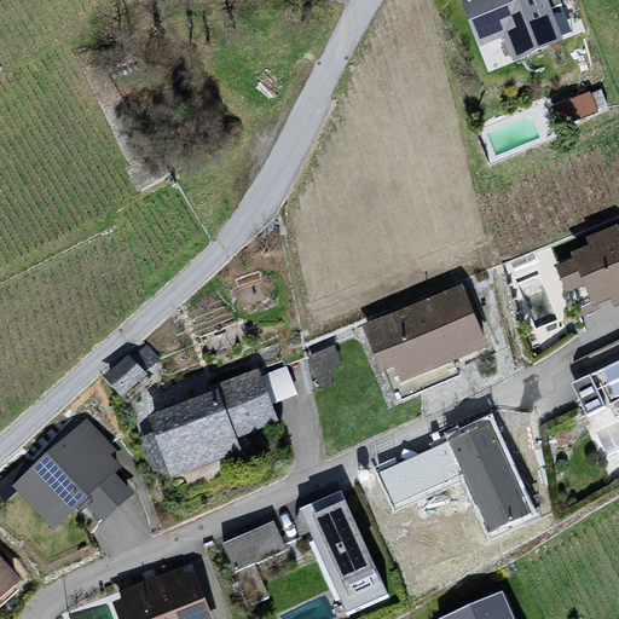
[(547,0),(461,0),(478,46),(509,34),(516,55),(561,38),(547,0)]
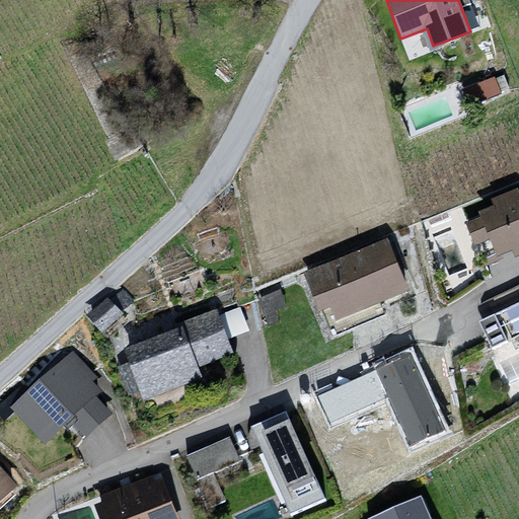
[(492,237),(503,262),(518,254),(518,188),(491,200),(493,207),(480,212),(483,216),(468,222),(477,243),(492,237)]
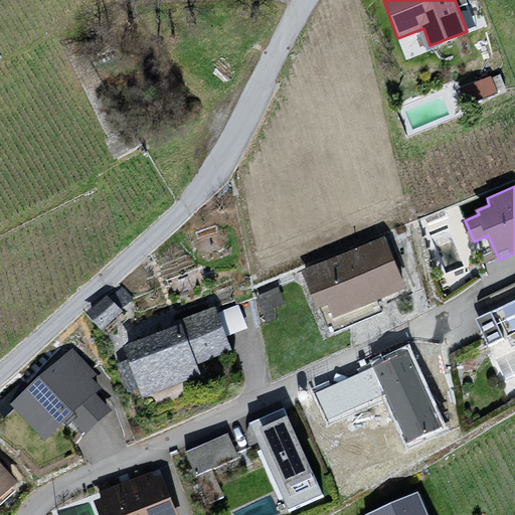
[(384,236),(301,270),(316,309),(330,304),(334,315),(404,287),(384,236)]
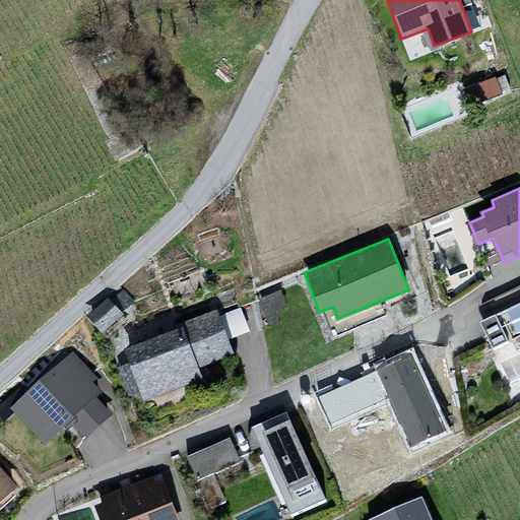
[(109,297),(87,315),(103,332),(124,314),(109,297)]
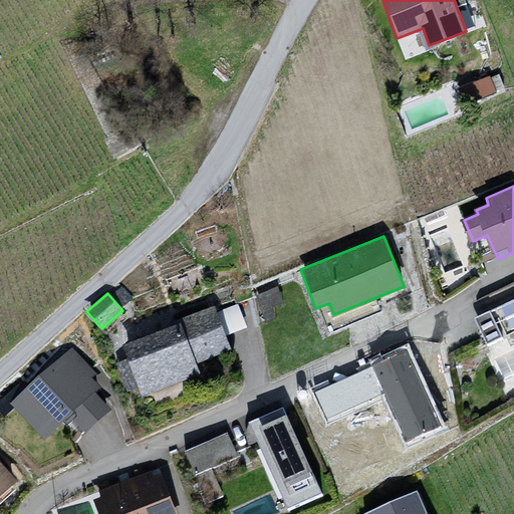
[(513,294),(476,313),(488,338),(513,325),(513,294)]
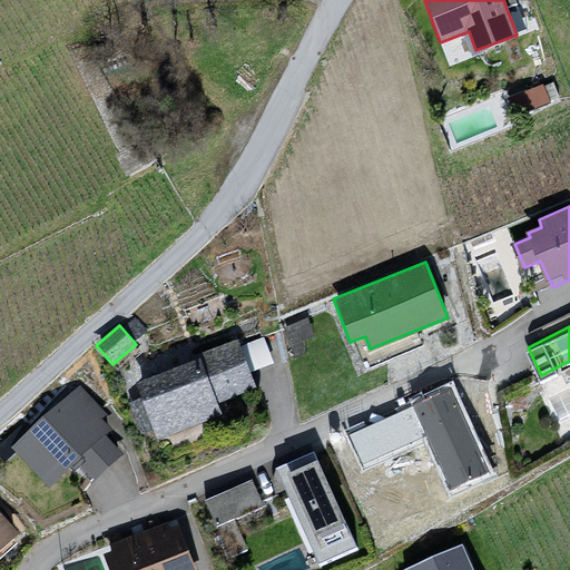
[(202,365),(143,385),(161,444),(223,419),(219,406),(259,392),(242,345),(203,356),(202,365)]
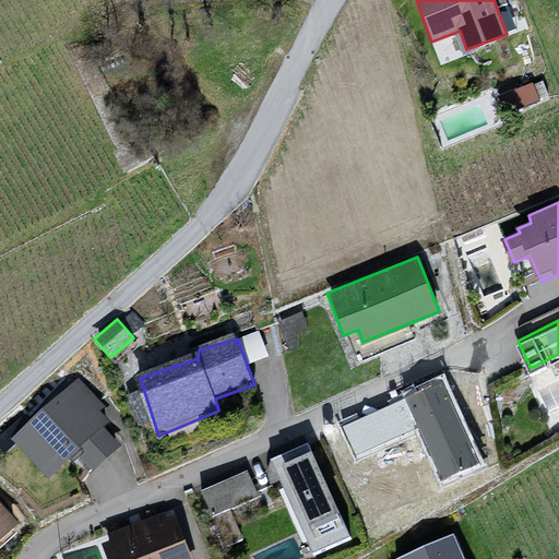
[(105,405),(80,379),(18,438),(49,472),(75,447),(94,466),(117,445),(99,428),(108,419),(99,411),(105,405)]
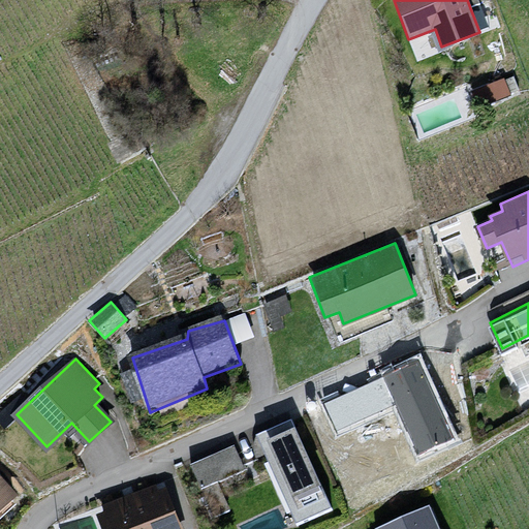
[(291,422),(258,436),(294,518),(328,503),(291,422)]
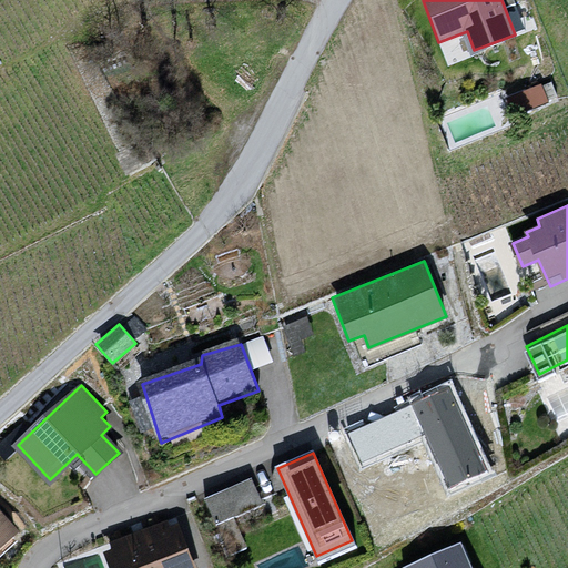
[(261,505),(250,479),(205,498),(216,524),(261,505)]
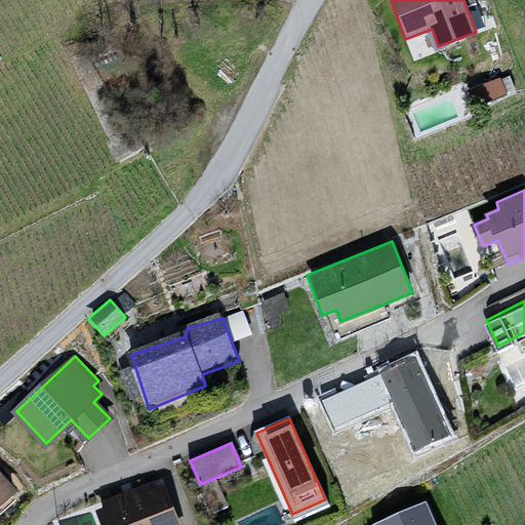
[(0,468),(0,506),(19,489),(0,468)]
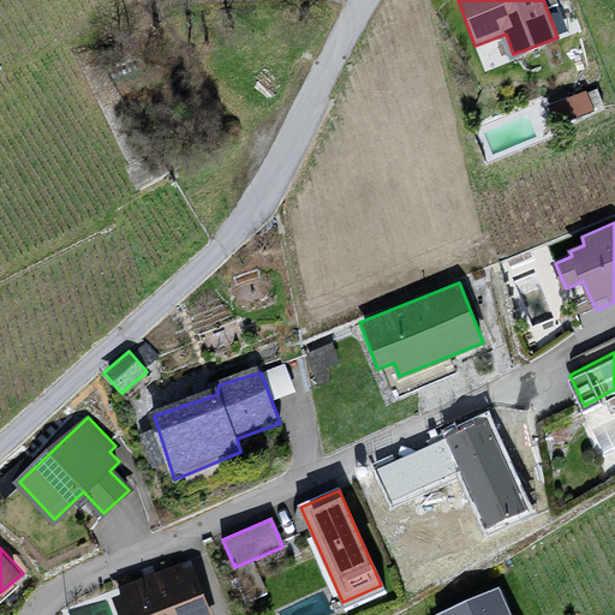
[(210,614),(191,562),(109,592),(118,614),(210,614)]
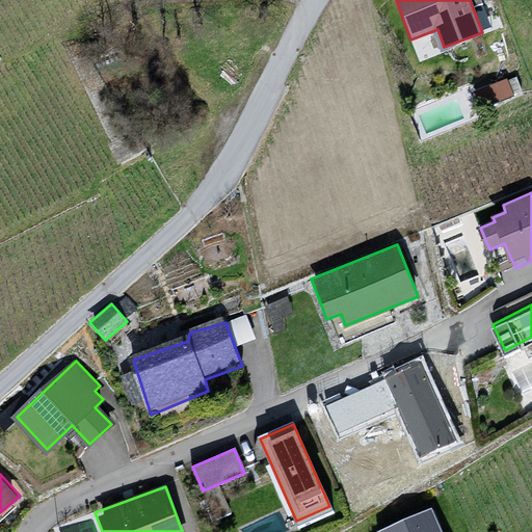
[(444,531),(435,513),(393,531),(444,531)]
